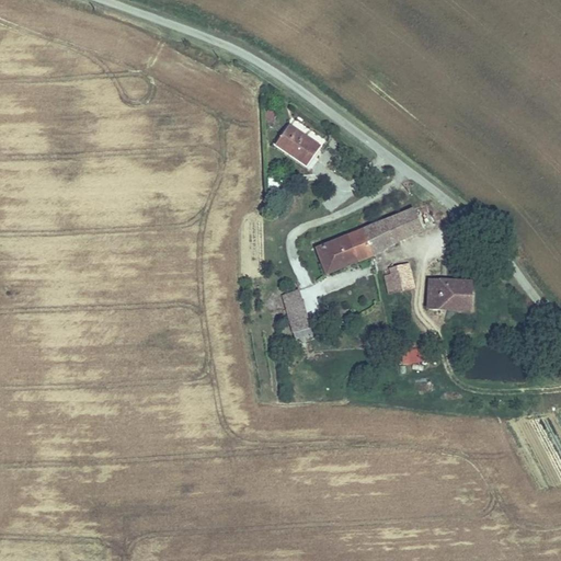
[(292,130),(281,148),(309,167),(321,150),(292,130)]
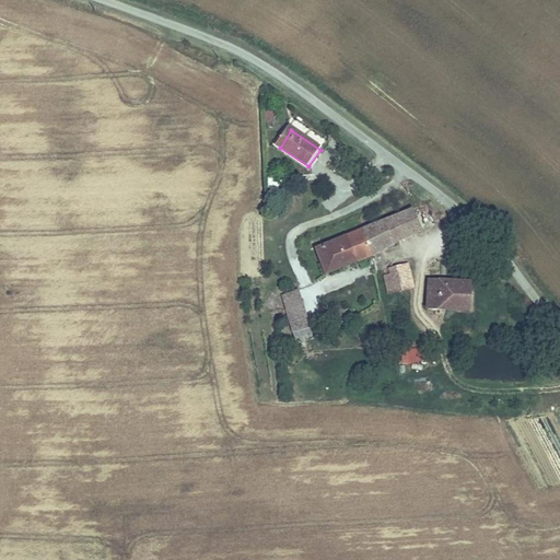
[(270,175),(269,187),(281,188),(282,175),(270,175)]
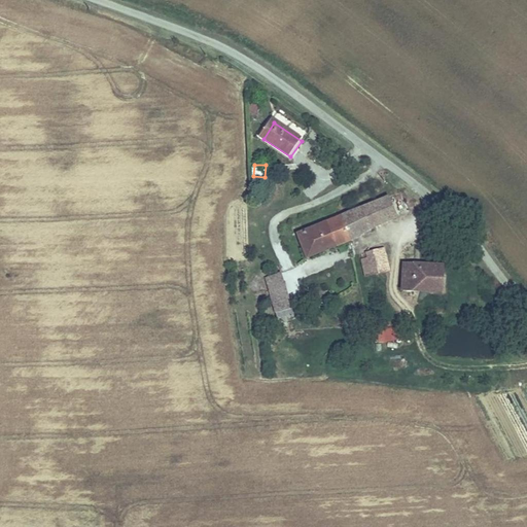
[(342,215),(351,240),(353,239),(373,225),(396,216),(389,195),(342,215)]
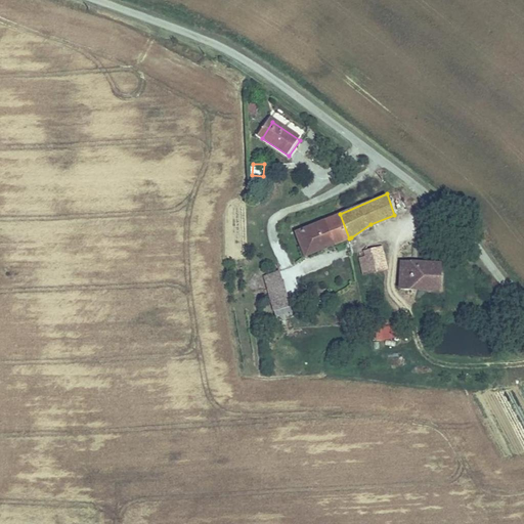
[(306,257),(349,238),(340,214),(295,232),(306,257)]
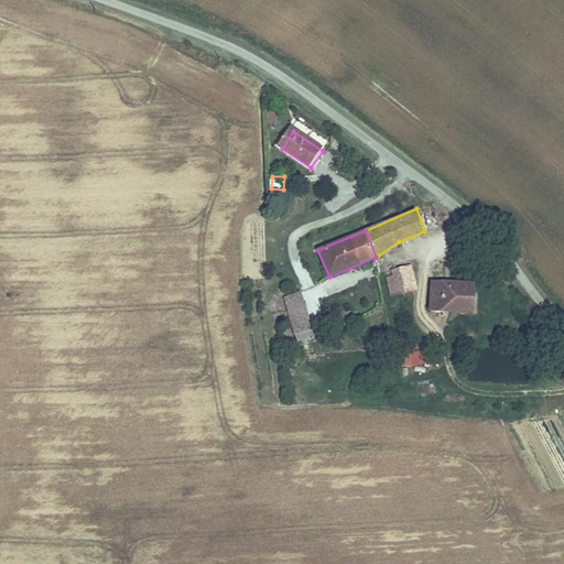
[(449,263),(434,263),(434,278),(449,278),(449,263)]
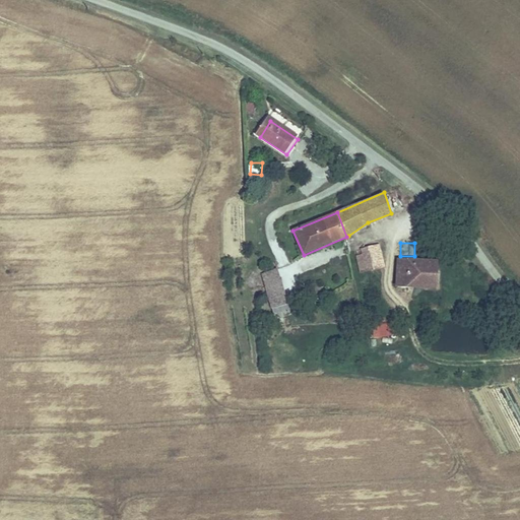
[(384,266),(379,244),(363,248),(368,269),(384,266)]
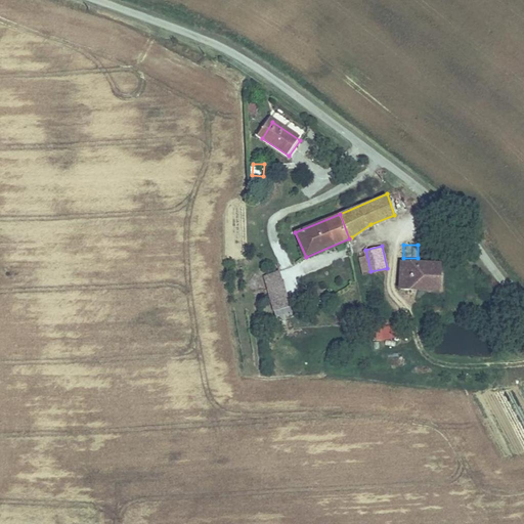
[(403,285),(420,287),(420,282),(420,261),(404,260),(403,285)]
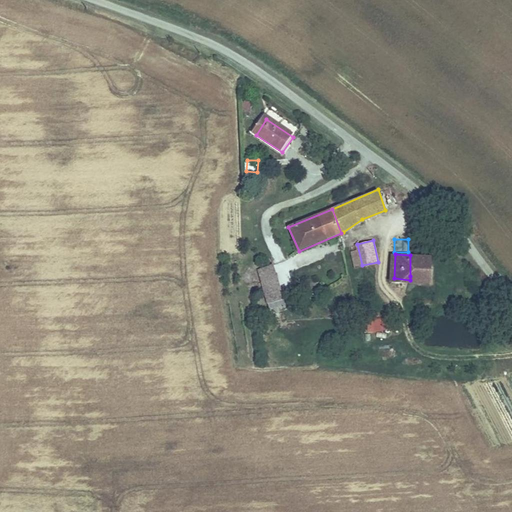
[(427,257),(410,255),(410,276),(425,277),(427,257)]
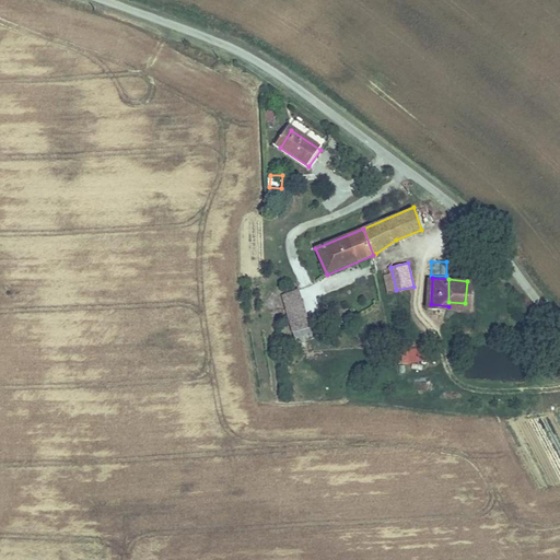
[(448,302),(448,306),(474,308),(476,281),(467,281),(465,303),(448,302)]
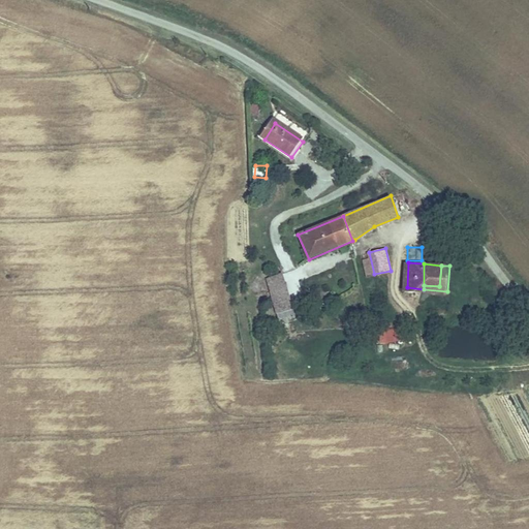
[(296,317),(282,276),(267,281),(280,321),(296,317)]
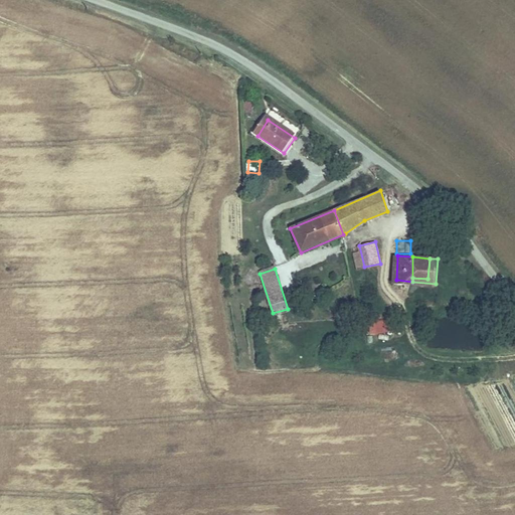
[(404,323),(398,309),(375,319),(382,333),(404,323)]
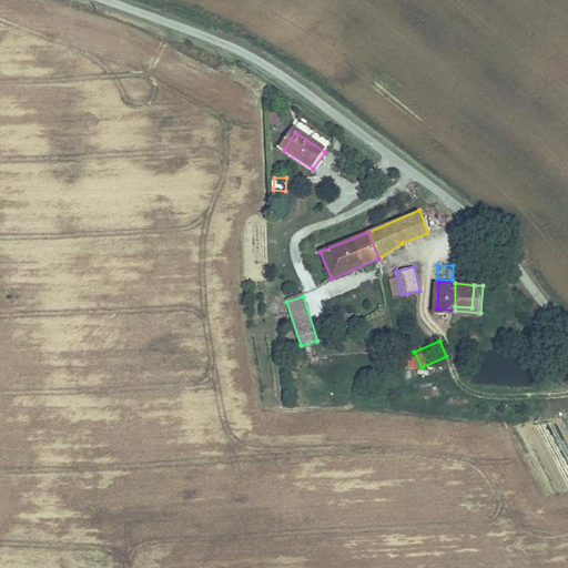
All buildings are outlined.
